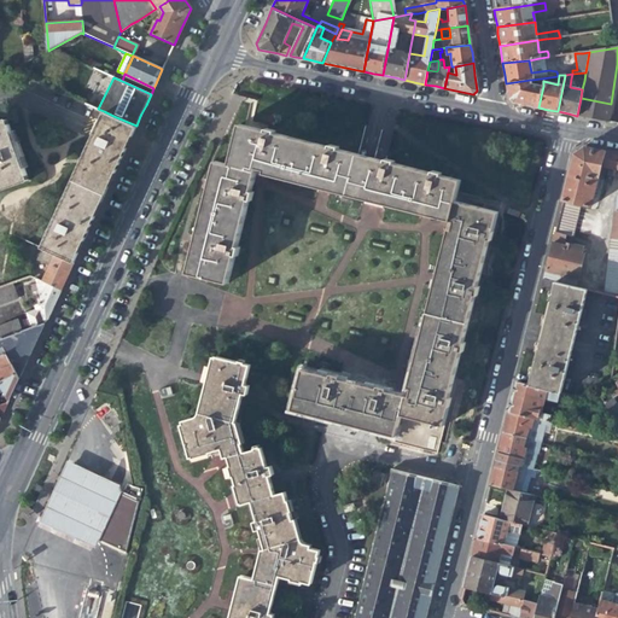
[(531,83),(530,80),(506,83),(508,98),(513,103),(525,105),(538,108),(543,86),(531,83)]
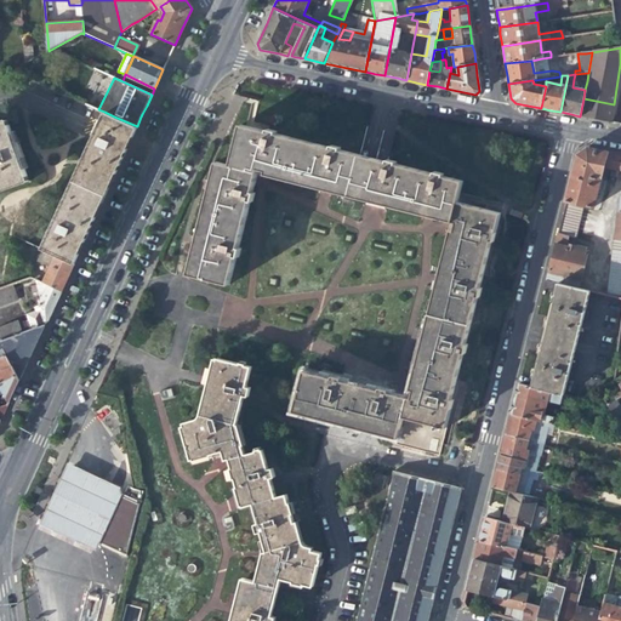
[(614,104),(584,98),(580,117),(610,123),(614,104)]
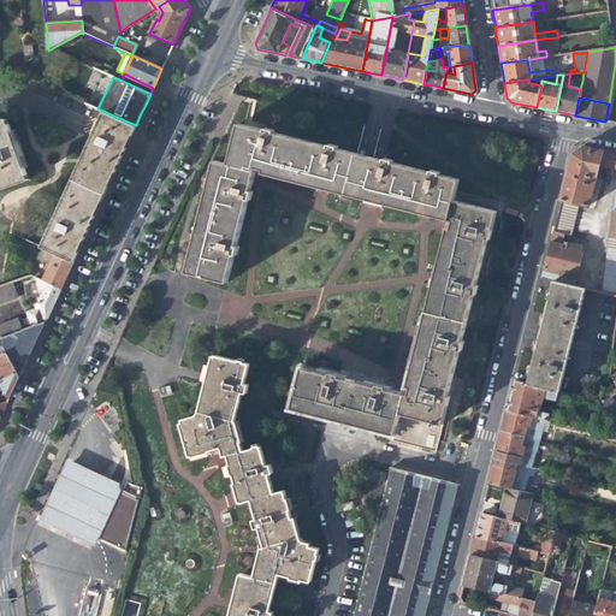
[(96,122),(71,181),(104,195),(117,167),(130,136),(136,125),(113,116),(104,111),(96,122)]
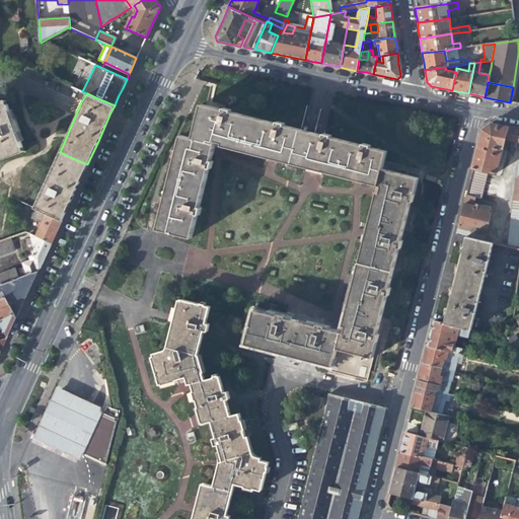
[(201,105),(193,140),(180,137),(178,145),(169,181),(163,207),(157,230),(191,239),(197,215),(200,215),(201,211),(202,207),(200,207),(205,187),(209,169),(211,169),(212,165),(213,161),(211,161),(215,145),(216,142),(222,144),(221,147),(226,148),(274,160),(322,172),(369,183),(386,189),(387,186),(394,153),(370,147),(370,145),(363,144),(362,146),(329,138),(330,135),(323,134),(322,136),(319,135),(314,134),(307,132),(283,126),(284,124),(277,122),(276,124),(230,113),(230,110),(224,108),(223,110),(201,105)]
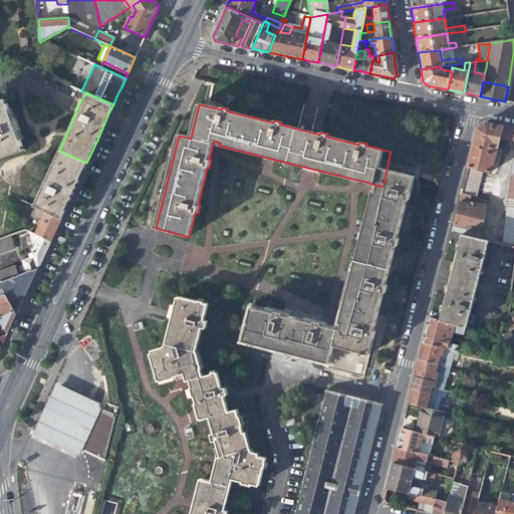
[(0,111),(0,170),(28,161),(11,108),(0,111)]
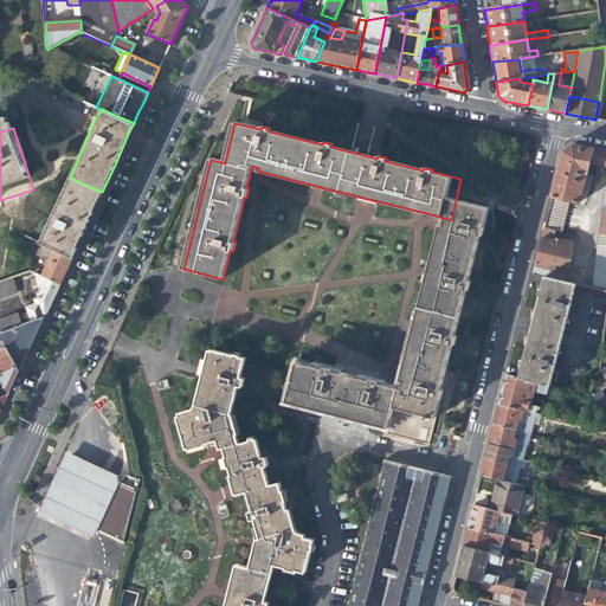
[(560,166),(543,227),(546,227),(555,231),(561,232),(569,199),(579,201),(584,184),(586,185),(587,180),(584,180),(590,162),(605,165),(605,150),(573,144),(563,149),(560,166)]
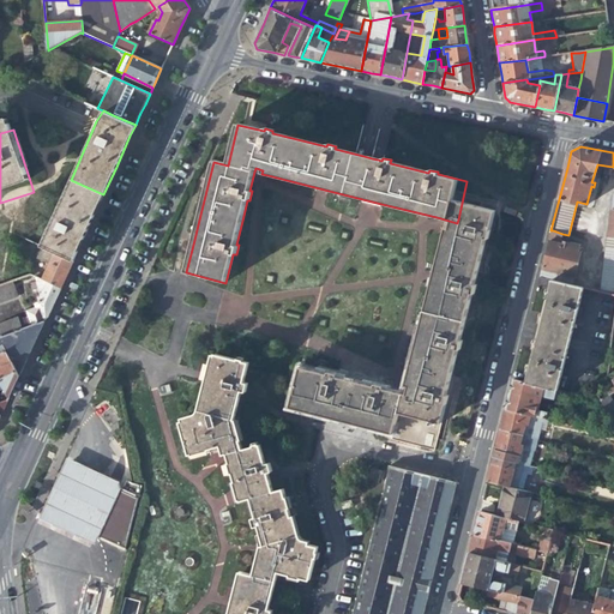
[(41,247),(43,248),(54,253),(72,262),(89,224),(103,194),(71,180),(41,247)]
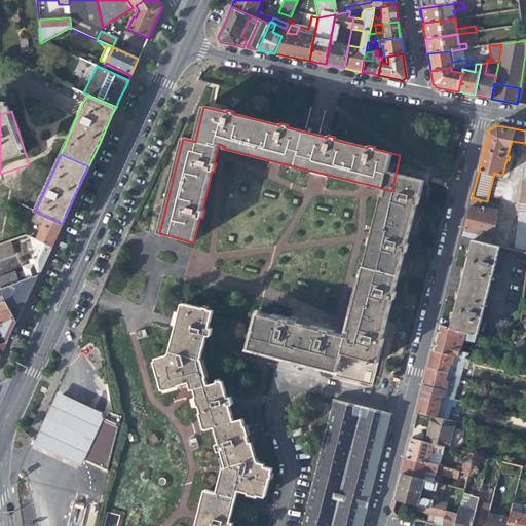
[(279,321),(278,323),(255,317),(247,350),(286,361),(316,369),(334,373),(333,378),(371,387),(382,341),(380,340),(390,300),(392,301),(395,293),(392,293),(402,253),(405,253),(406,245),(404,245),(406,237),(414,204),(416,205),(419,188),(396,183),(391,199),(380,196),(379,199),(378,204),(369,241),(360,274),(350,309),(344,333),(347,334),(347,336),(346,340),(327,335),(328,333),(320,331),(318,333),(287,325),(287,323),(279,321)]
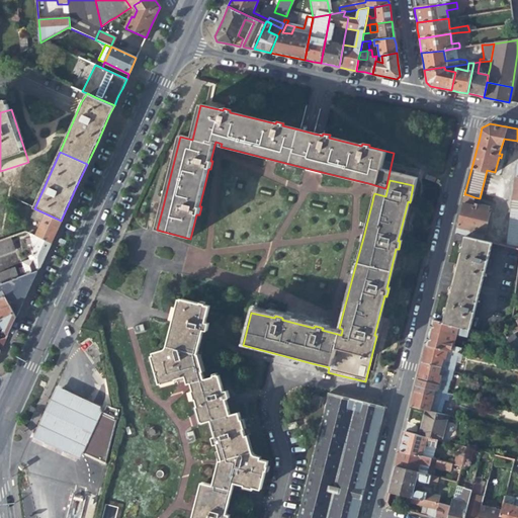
[(471,206),(475,197),(466,194),(464,194),(462,204),(471,206)]
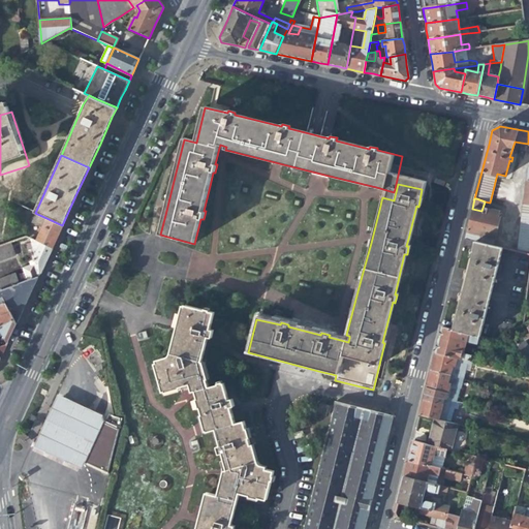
[(500,215),(481,211),(472,209),(465,238),(474,240),(493,245),(500,215)]
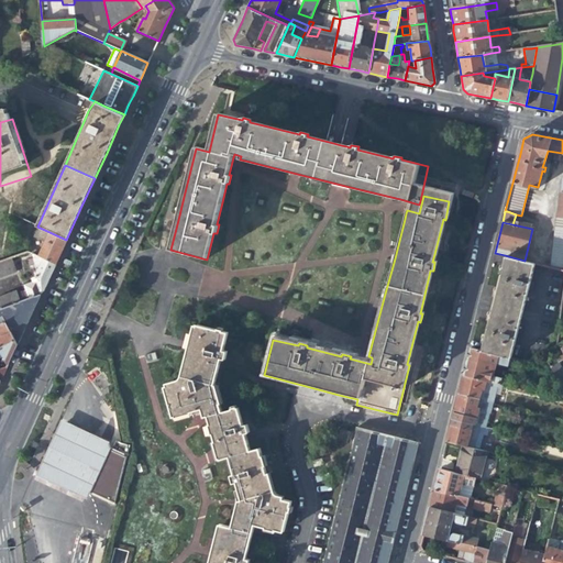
[(562,269),(562,227),(554,224),(549,266),(562,269)]
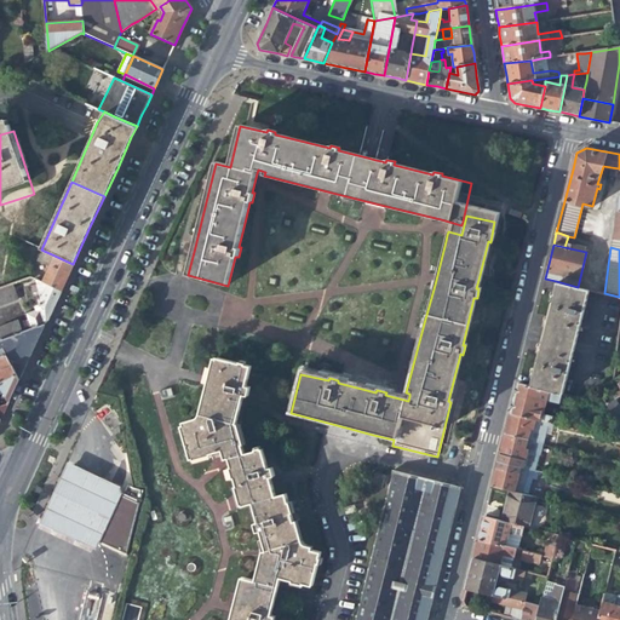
[(39,260),(50,267),(55,256),(44,251),(39,260)]
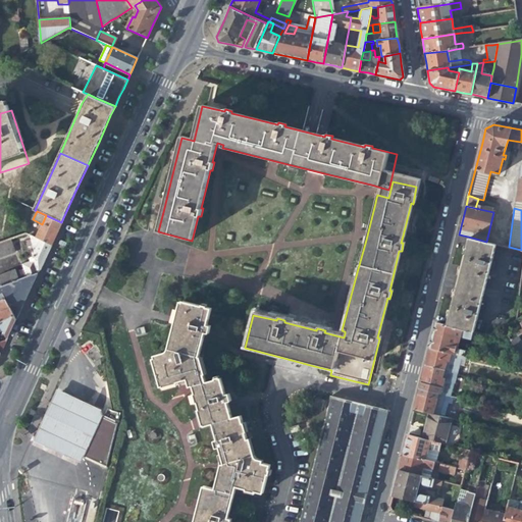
[(42,224),(36,239),(50,246),(54,238),(61,222),(46,215),(42,224)]
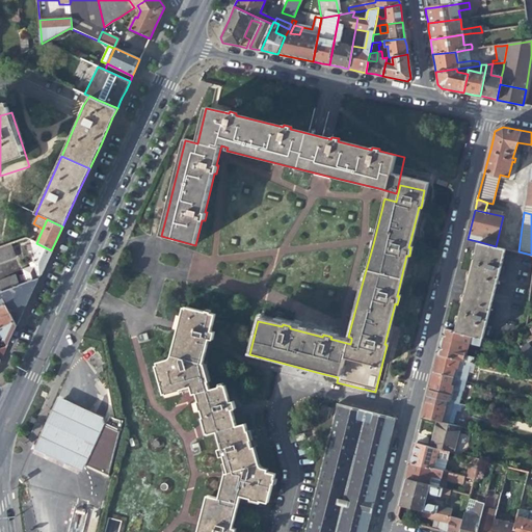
[(31,241),(30,245),(32,251),(28,253),(31,262),(28,263),(29,266),(22,270),(23,274),(26,281),(38,278),(41,274),(48,257),(51,250),(36,243),(31,241)]
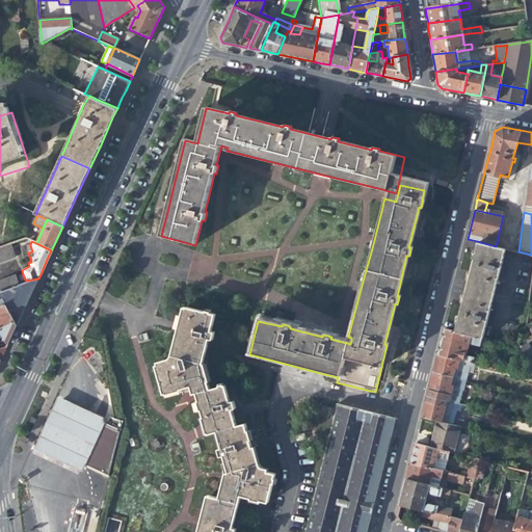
[(505,248),(496,246),(477,241),(460,312),(455,331),(483,339),(505,248)]
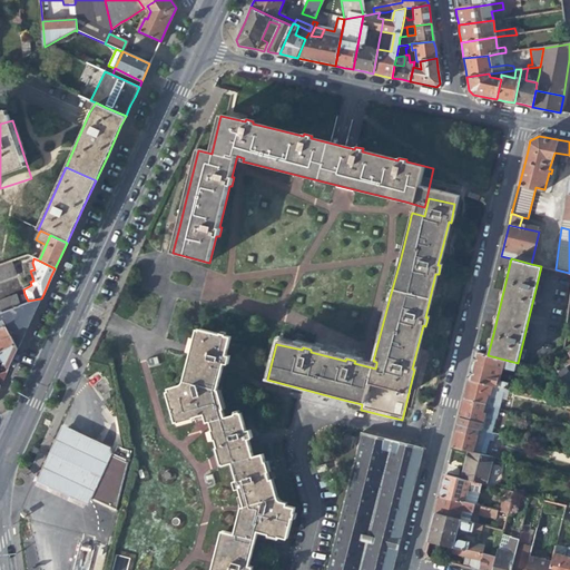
[(9,262),(5,264),(0,265),(0,281),(15,275),(9,262)]
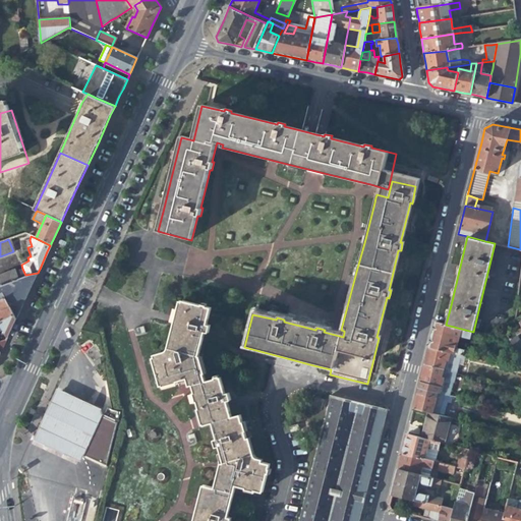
[(22,269),(14,272),(17,278),(25,275),(22,269)]
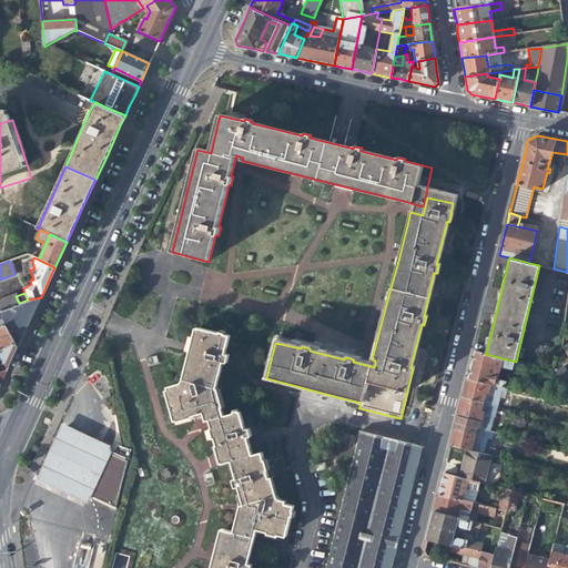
[(0,300),(0,305),(2,311),(13,306),(13,305),(19,303),(16,296),(14,294),(0,300)]
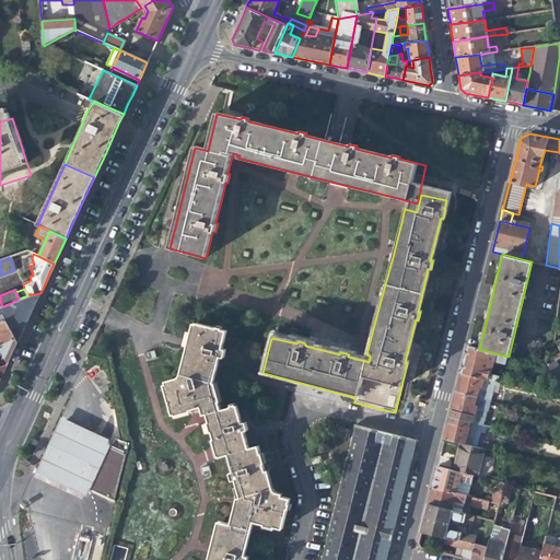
[(18,343),(41,293),(27,295),(19,299),(13,301),(13,302),(2,306),(0,307),(0,315),(3,314),(6,319),(7,322),(18,343)]
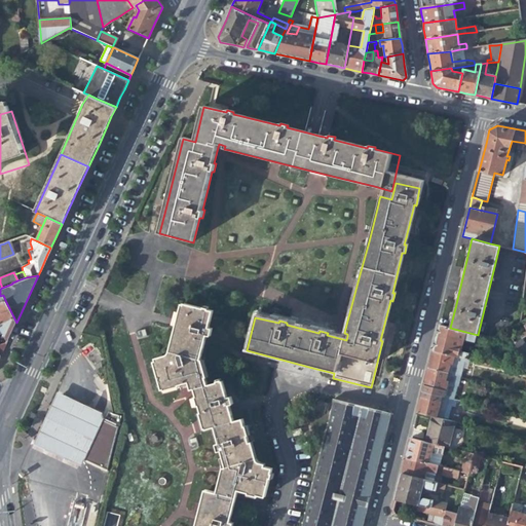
[(5,300),(0,302),(0,323),(4,331),(8,339),(13,328),(16,323),(6,302),(5,300)]
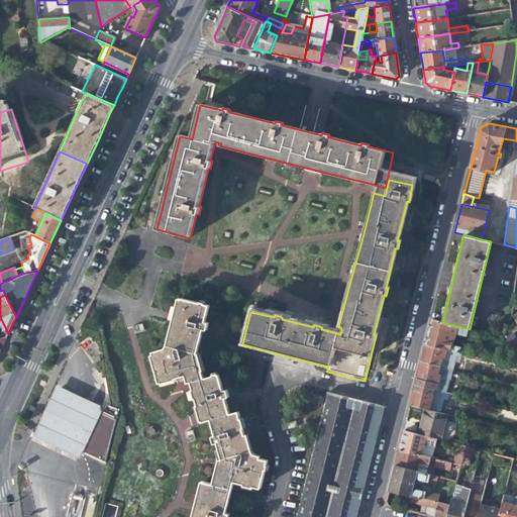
[(227,516),(229,513),(225,512),(233,481),(260,487),(268,459),(248,454),(244,440),(237,410),(229,412),(226,403),(224,395),(229,394),(226,387),(222,388),(218,373),(204,376),(197,350),(203,328),(206,328),(208,321),(205,319),(209,303),(181,296),(173,328),(169,342),(170,343),(169,348),(149,352),(153,368),(157,381),(184,374),(186,381),(190,380),(192,388),(200,417),(200,420),(209,417),(220,457),(214,483),(203,480),(193,516),(227,516)]
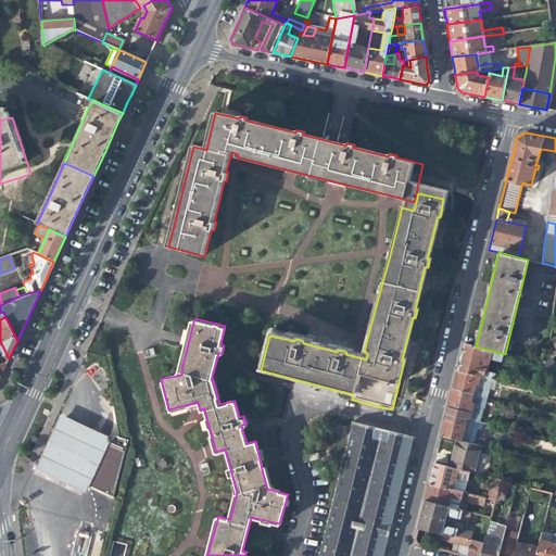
[(506,355),(505,354),(476,346),(465,343),(460,358),(458,370),(491,378),(502,381),(504,376),(485,371),(490,358),(501,361),(505,361),(506,355)]
